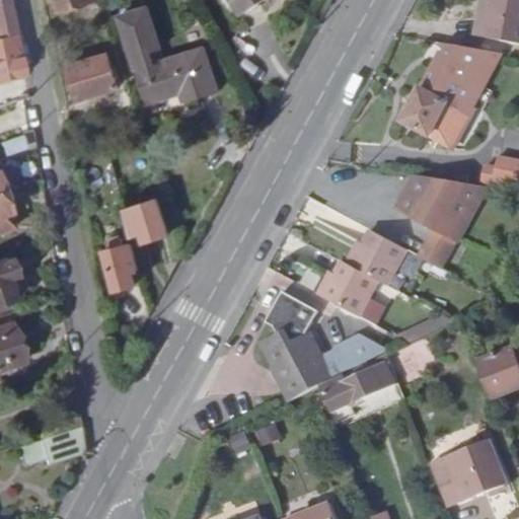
[(0,0),(0,83),(30,76),(11,0),(0,0)]
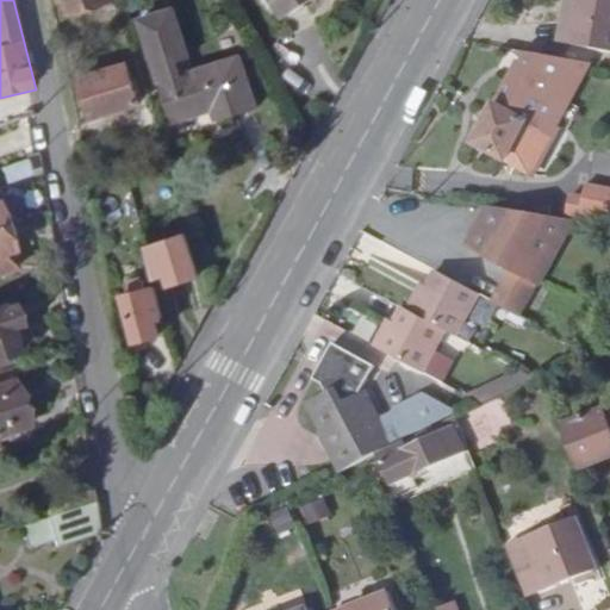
[(570,41),(578,0),(565,0),(556,38),(570,41)]
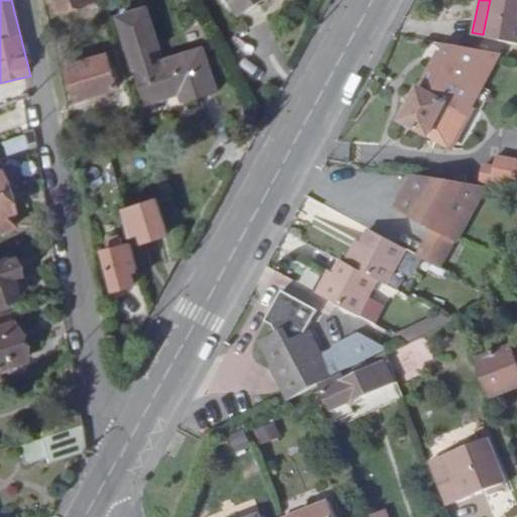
[(516,0),(490,0),(483,34),(516,41),(516,0)]
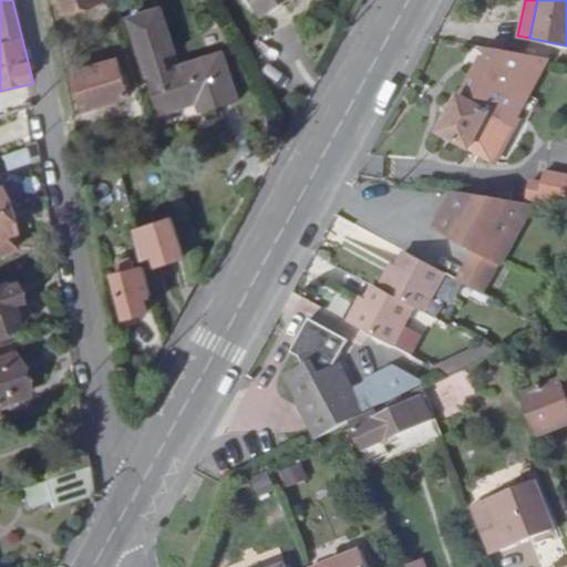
[(169,54),(178,50),(160,7),(130,20),(167,110),(204,95),(209,107),(245,92),(224,45),(174,65),(169,54)]
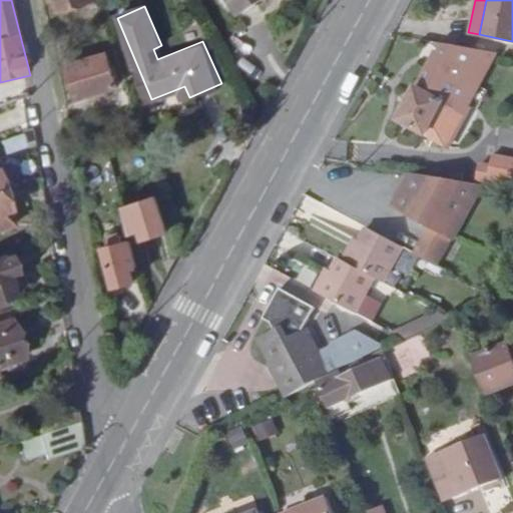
[(496,50),(441,40),(397,116),(444,142),(496,50)]
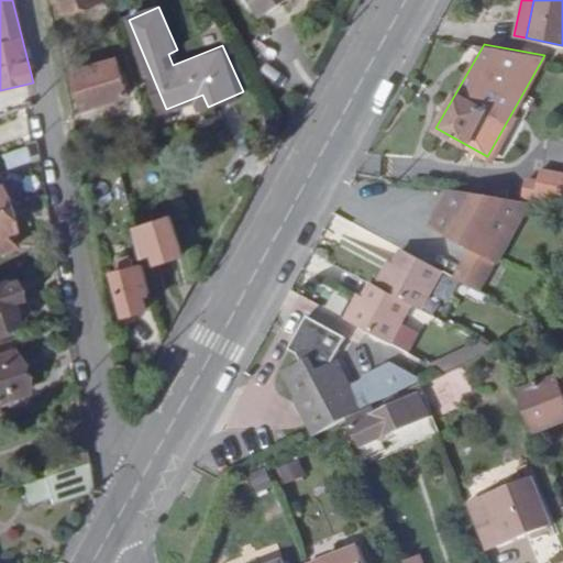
[(85,100),(125,91),(117,55),(78,65),(85,100)]
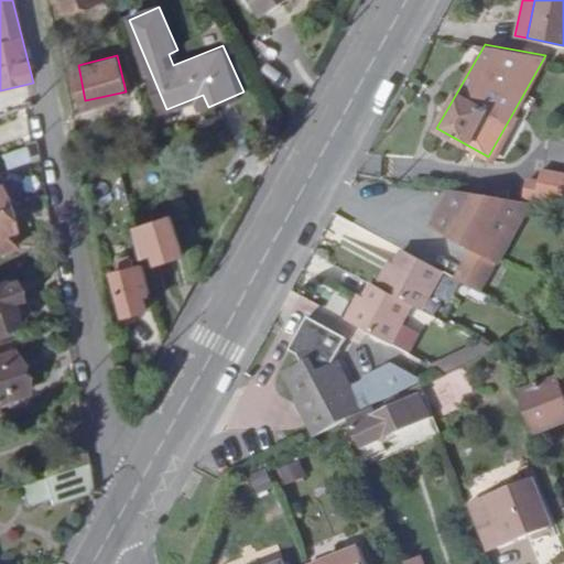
[(150,138),(156,136),(150,115),(137,118),(141,134),(149,133),(150,138)]
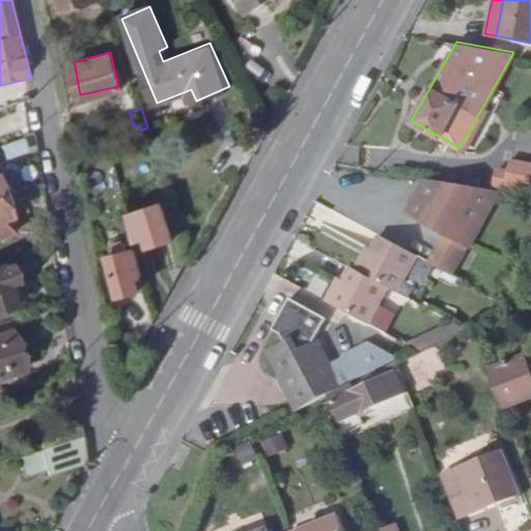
[(2,157),(24,152),(21,139),(0,142),(2,157)]
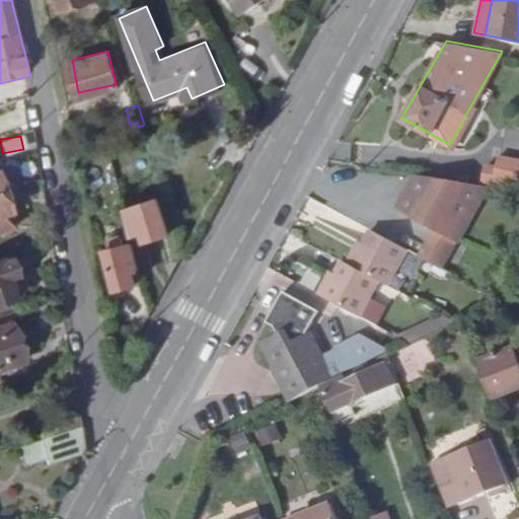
[(518,182),(518,154),(498,151),(493,178),(518,182)]
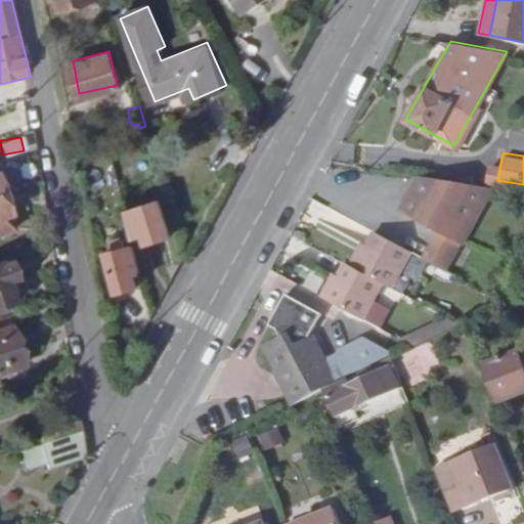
[(0,187),(9,185),(0,157),(0,187)]
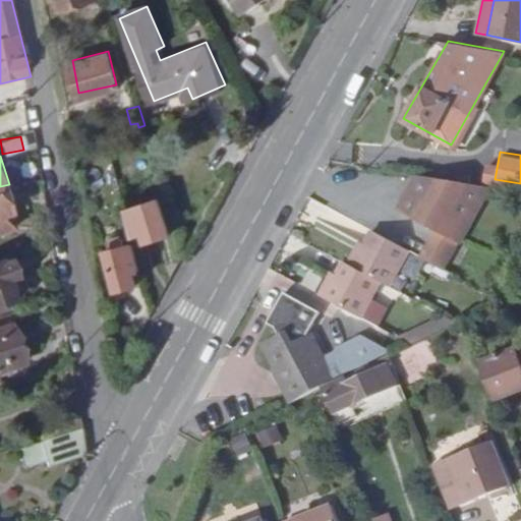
[(453,241),(485,183),(414,171),(393,208),(429,228),(414,254),(439,268),(453,241)]
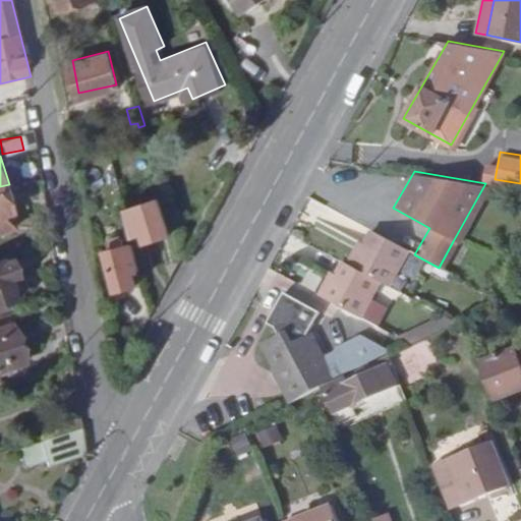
[(0,186),(0,192),(10,189),(9,184),(0,186)]
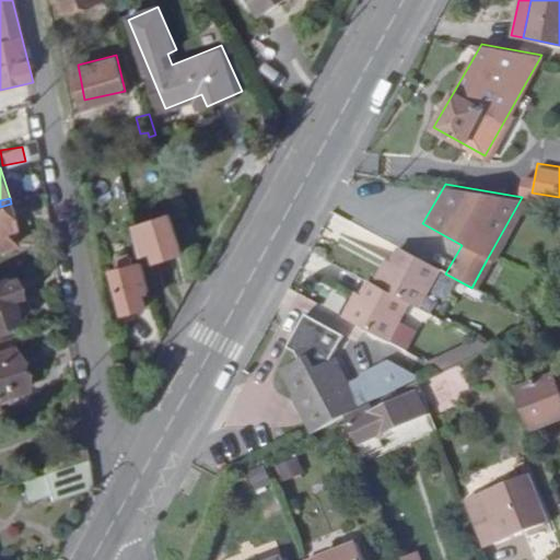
[(11,203),(0,207),(0,256),(2,255),(0,248),(0,247),(23,241),(11,203)]
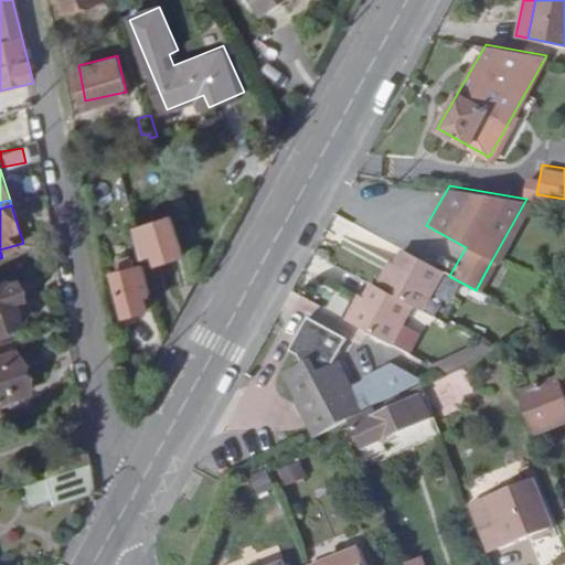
[(146,246),(147,251),(160,248),(161,257),(183,252),(173,215),(140,223),(146,246)]
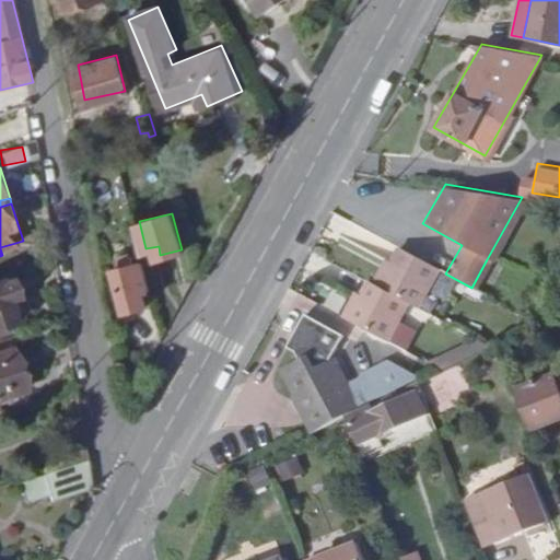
[(135,246),(136,251),(138,260),(148,258),(146,248),(144,244),(135,246)]
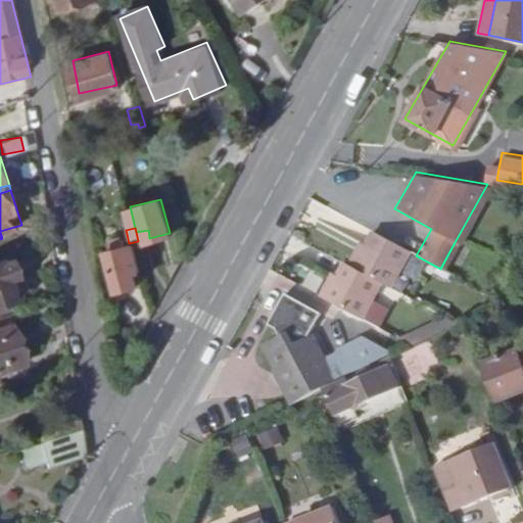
[(355,268),(385,283),(393,287),(413,253),(377,233),(369,245),(355,268)]
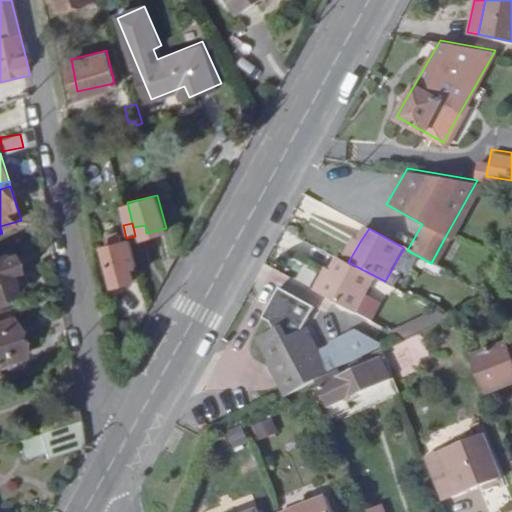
[(143,266),(135,236),(126,238),(124,229),(112,232),(114,241),(108,243),(118,282),(138,277),(136,267),(143,266)]
